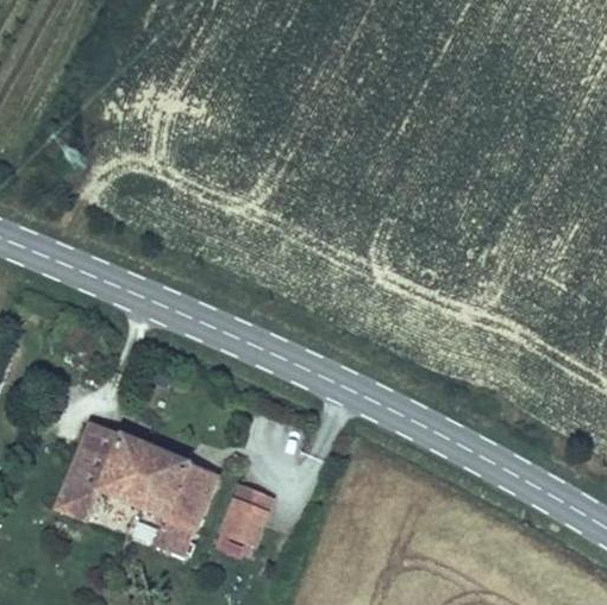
[(94,426),(56,508),(82,522),(100,490),(133,505),(141,487),(133,484),(151,443),(129,433),(125,439),(94,426)]
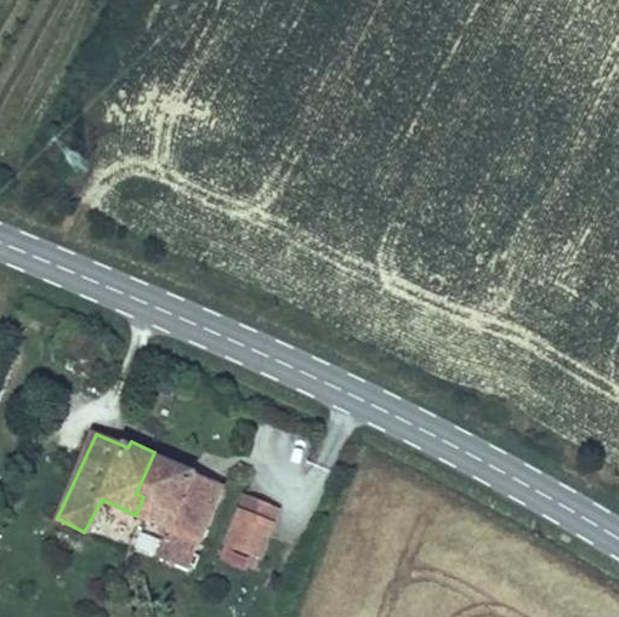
[(194,475),(196,470),(154,452),(136,493),(143,497),(136,515),(166,529),(155,553),(185,566),(221,487),(194,475)]
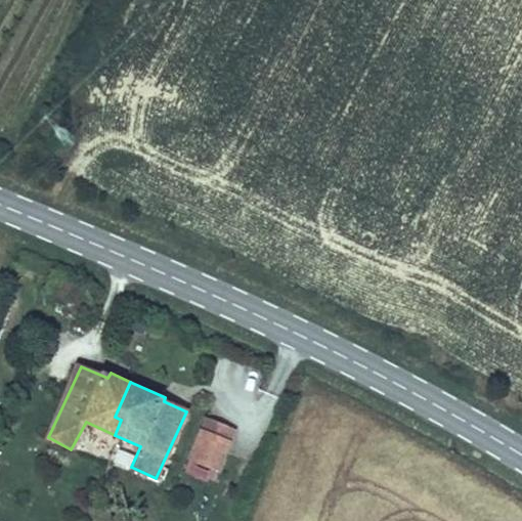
[(233,442),(240,430),(213,418),(210,424),(218,427),(215,434),(233,442)]
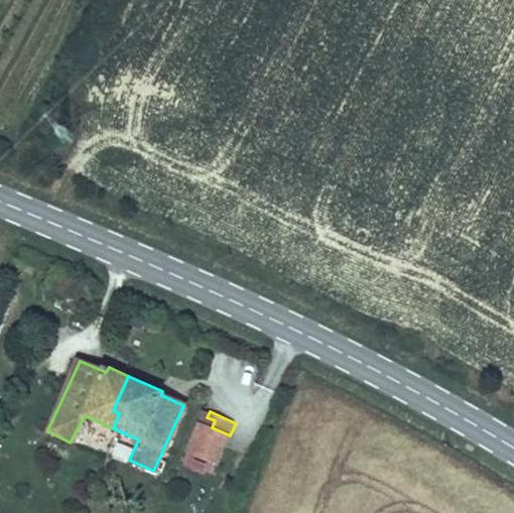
[(217,464),(230,435),(212,427),(198,421),(184,450),(217,464)]
